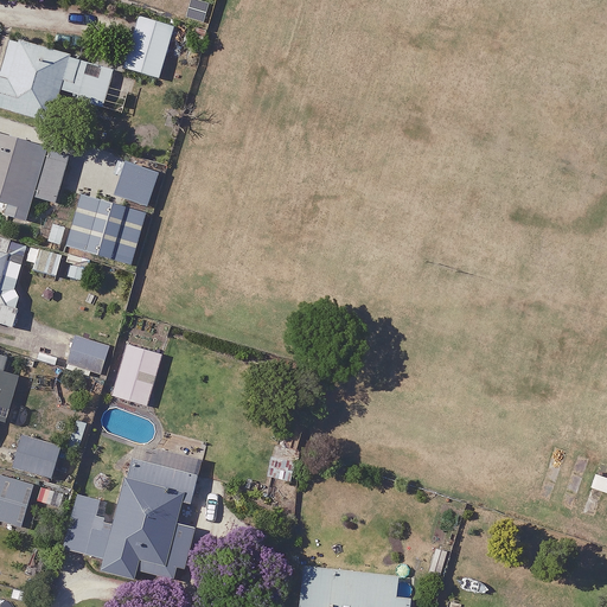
[(210,0),(180,0),(179,6),(189,8),(186,19),(204,24),(210,0)]
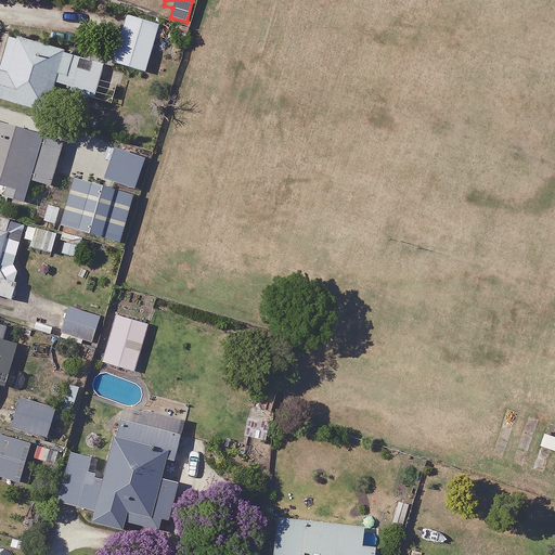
[(159,24),(128,14),(114,61),(145,71),(159,24)]
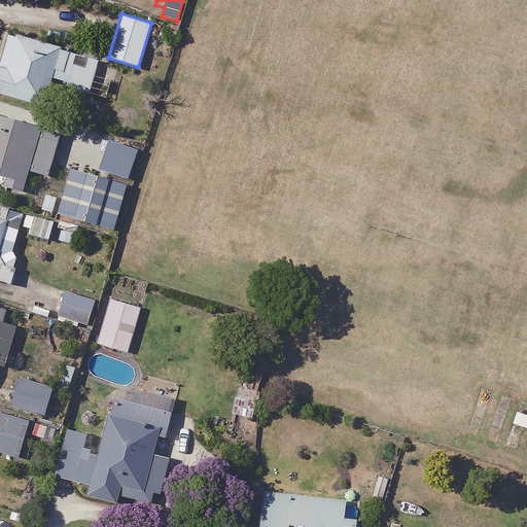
[(99,61),(9,32),(0,61),(0,92),(42,105),(50,80),(90,93),(99,61)]
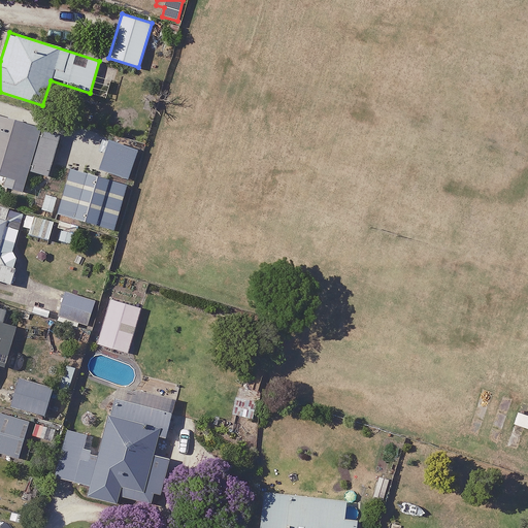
[(60,134),(0,117),(0,173),(8,176),(6,186),(23,190),(28,169),(48,175),(60,134)]
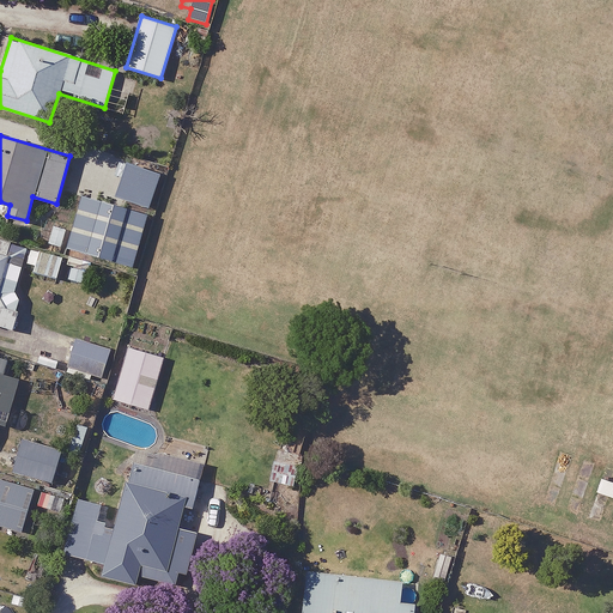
[(161,171),(79,149),(67,193),(82,196),(74,225),(55,220),(49,242),(133,266),(161,171)]
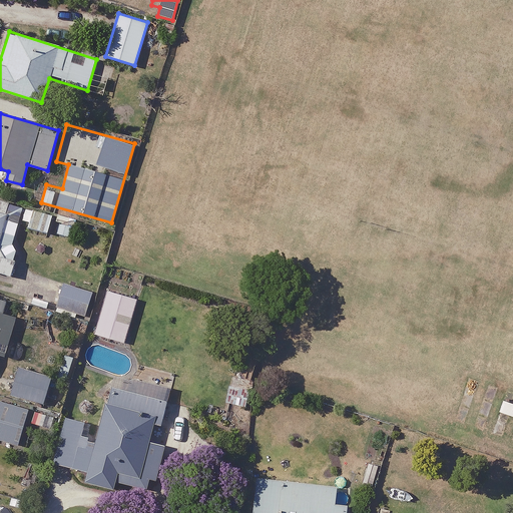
[(11,203),(0,200),(0,273),(10,276),(18,246),(13,244),(19,222),(7,219),(11,203)]
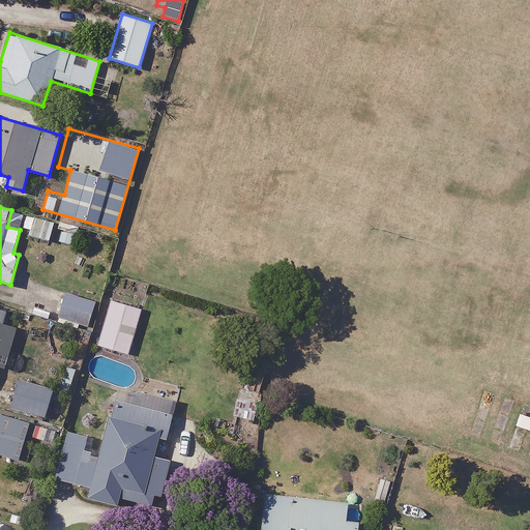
[(55,223),(37,218),(32,236),(50,240),(55,223)]
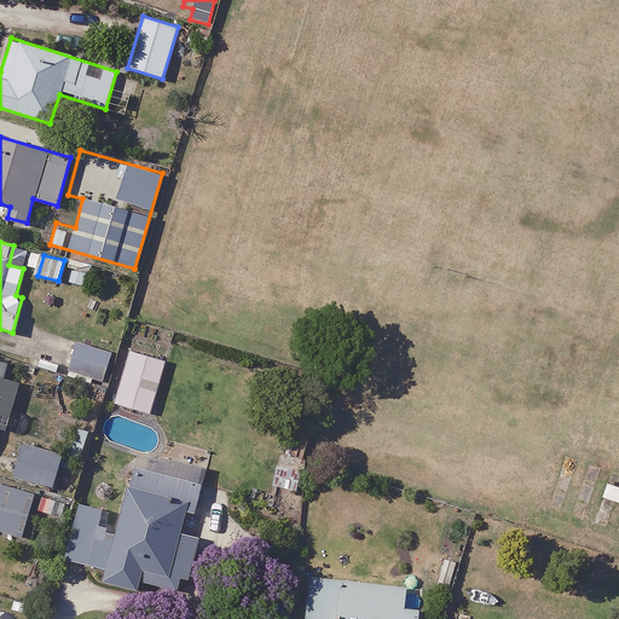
[(111,352),(76,343),(69,374),(104,382),(111,352)]
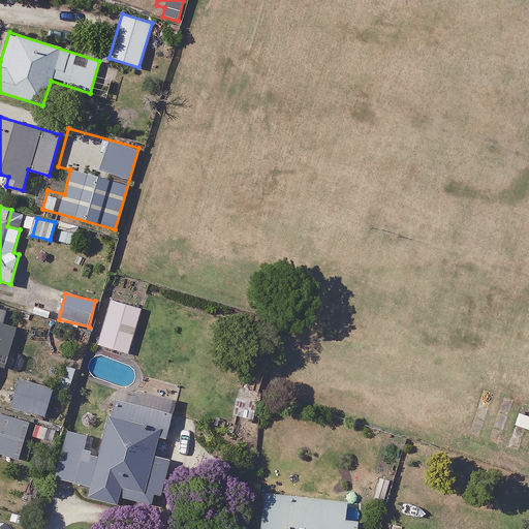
[(142,308),(112,300),(99,344),(129,352),(142,308)]
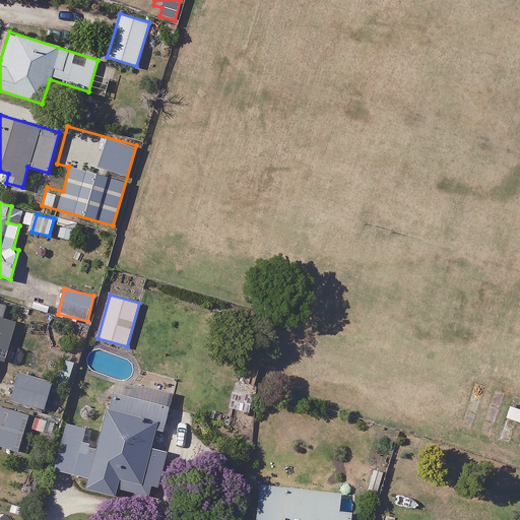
[(9,304),(0,301),(0,316),(5,318),(9,304)]
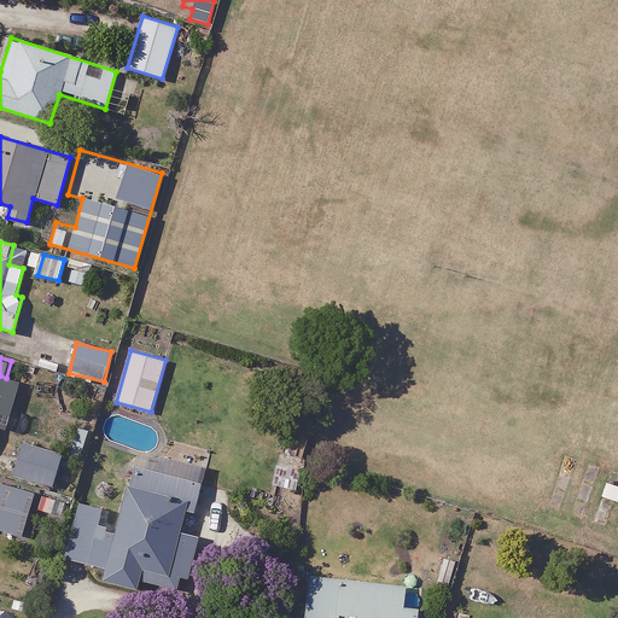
[(62,453),(23,443),(15,476),(53,485),(62,453)]
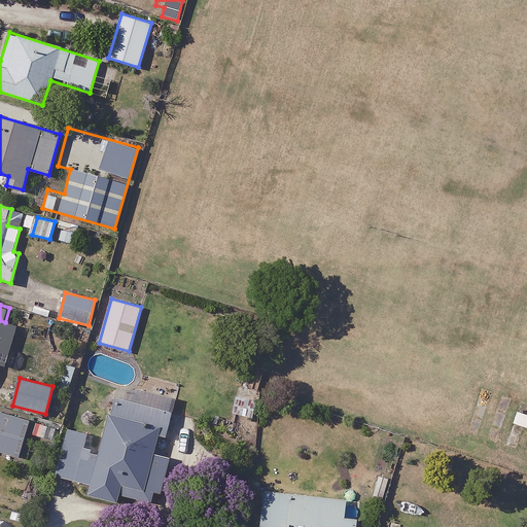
[(172,412),(114,396),(100,452),(83,448),(88,433),(68,428),(56,475),(90,484),(88,493),(116,501),(118,493),(156,503),(169,458),(152,453),(157,433),(166,435),(172,412)]
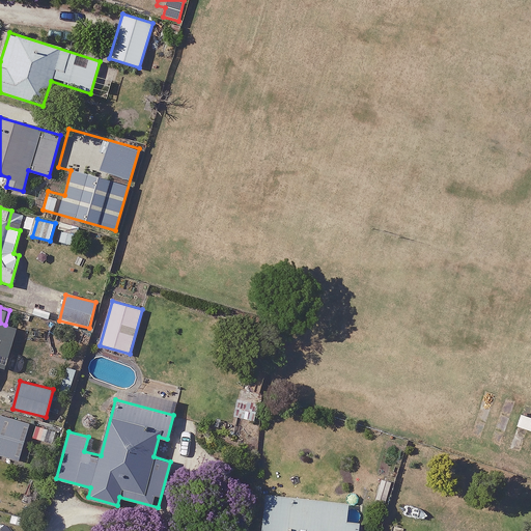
[(30,424),(0,415),(0,454),(20,459),(30,424)]
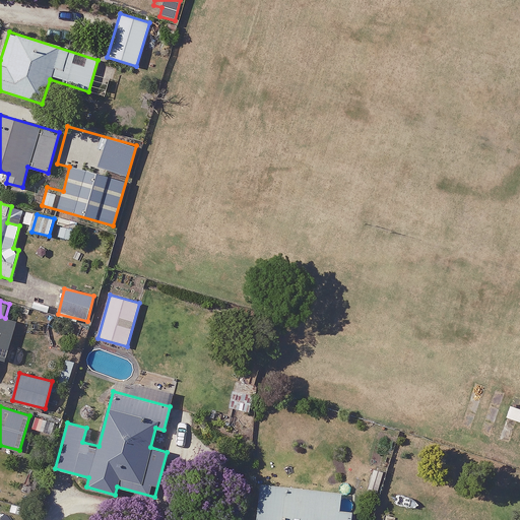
[(340,493),(260,483),(256,519),(349,519),(351,511),(338,509),(340,493)]
